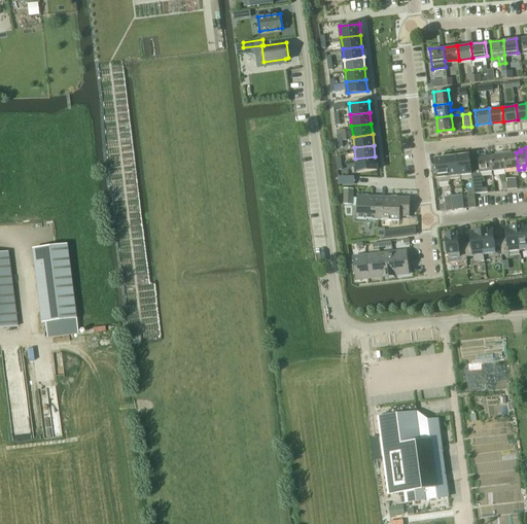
[(505,168),(518,166),(516,152),(512,152),(512,150),(503,151),(505,168)]
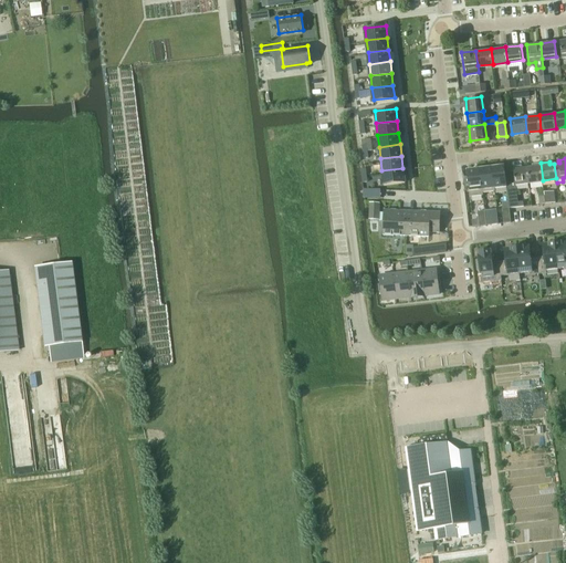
[(530,183),(543,180),(541,163),(532,164),(533,166),(527,167),(530,183)]
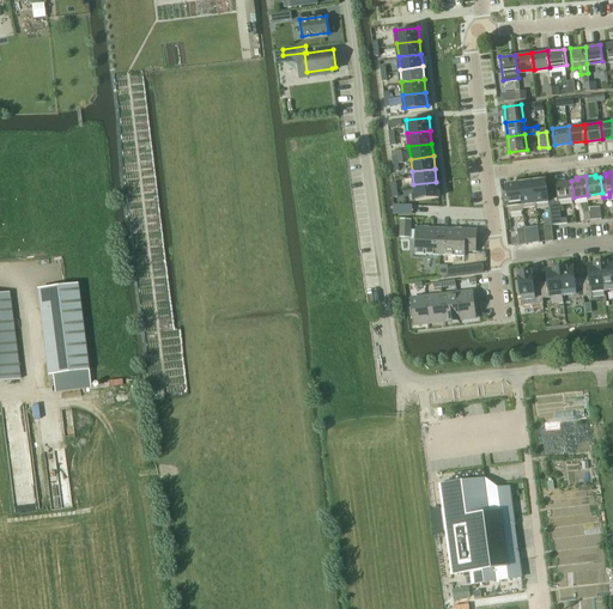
[(535,201),(548,200),(548,198),(546,177),(532,178),(535,201)]
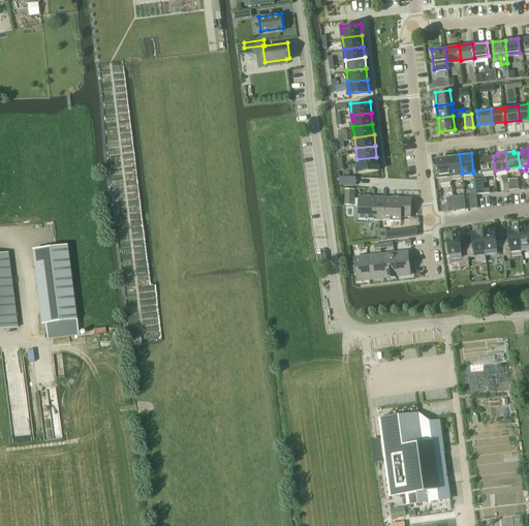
[(450,178),(452,178),(462,177),(462,174),(459,154),(448,156),(450,178)]
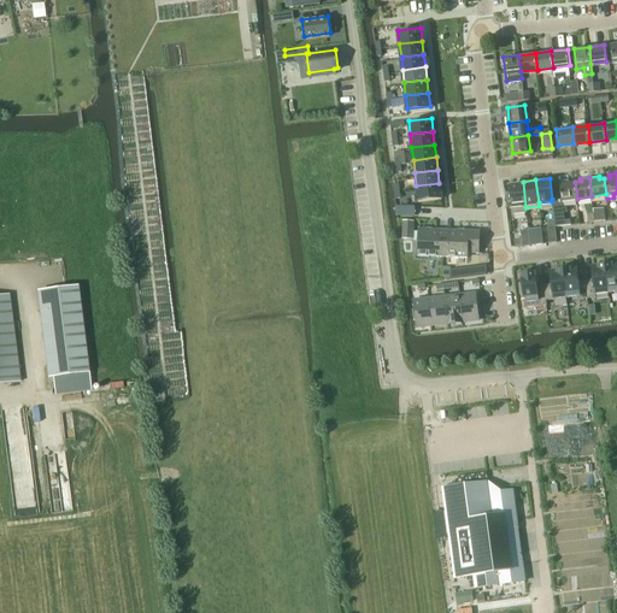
[(563,200),(577,199),(575,182),(569,183),(569,180),(560,181),(562,183),(560,183),(562,198),(563,200)]
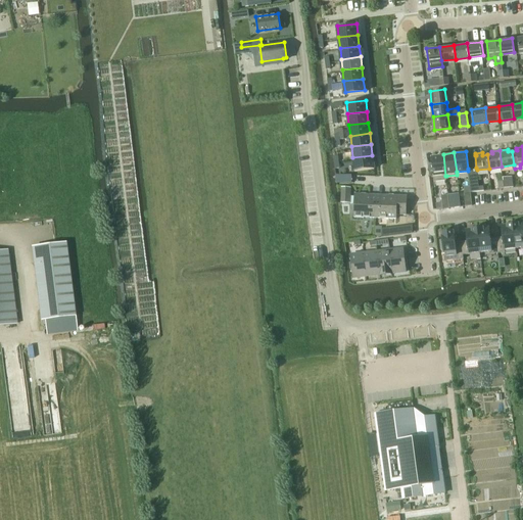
[(446,178),(446,176),(445,176),(443,154),(431,155),(432,161),(429,162),(430,169),(433,169),(434,180),(446,178)]
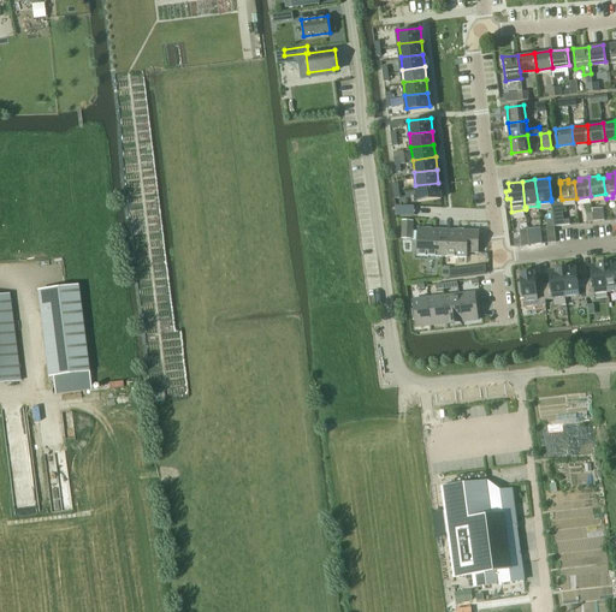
[(438,183),(415,185),(418,198),(440,196),(438,183)]
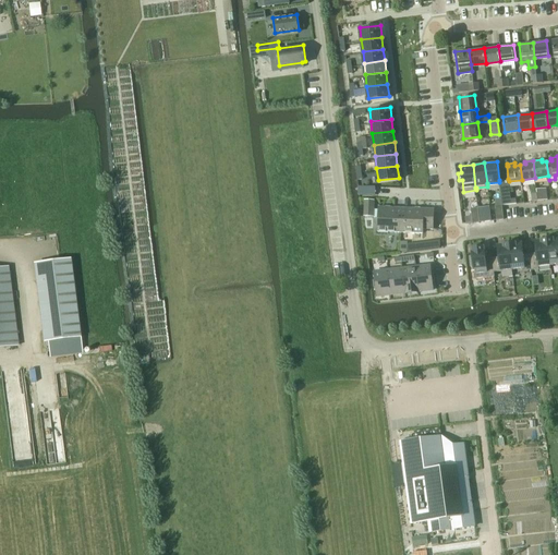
[(499,182),(501,202),(501,203),(516,201),(516,196),(510,197),(509,190),(509,181),(508,179),(499,180),(499,182)]
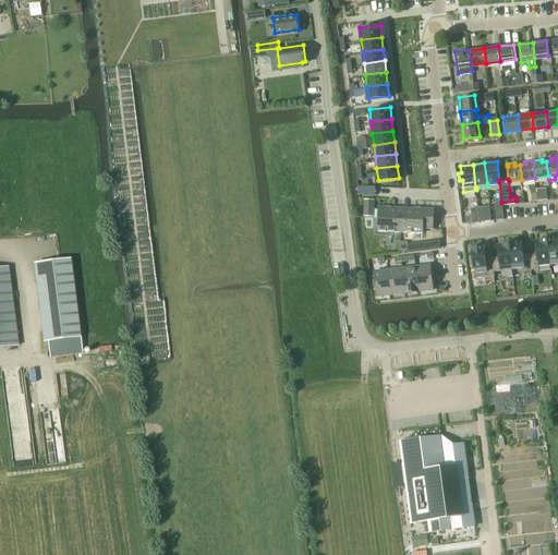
[(537,191),(538,198),(547,197),(546,185),(536,186),(537,191)]
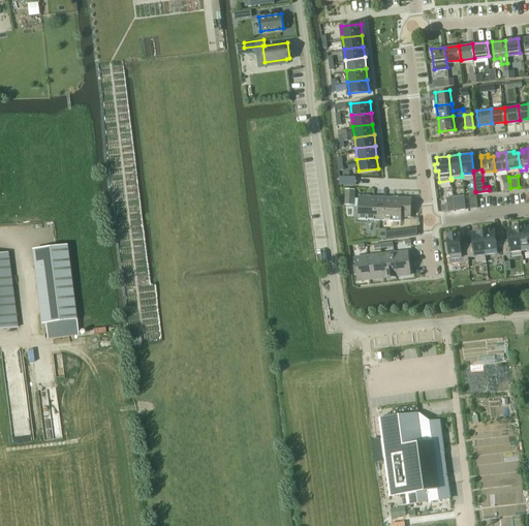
[(469,192),(470,207),(477,206),(475,192),(475,191),(469,192)]
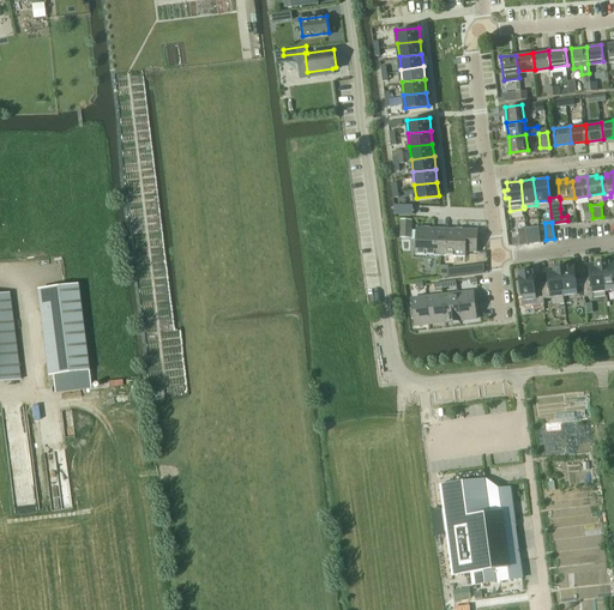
[(416,252),(441,253),(443,227),(417,225),(416,252)]
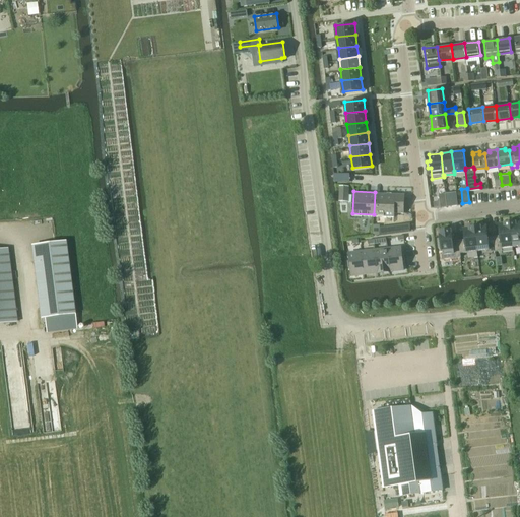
[(439,192),(440,205),(447,204),(446,199),(445,191),(439,192)]
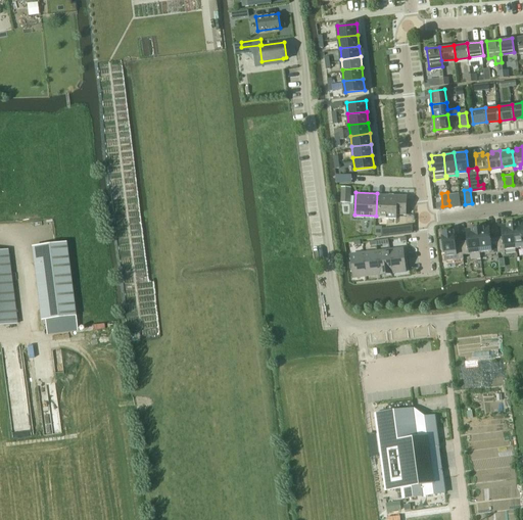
[(377,193),(376,216),(396,217),(396,213),(406,214),(407,194),(377,193)]
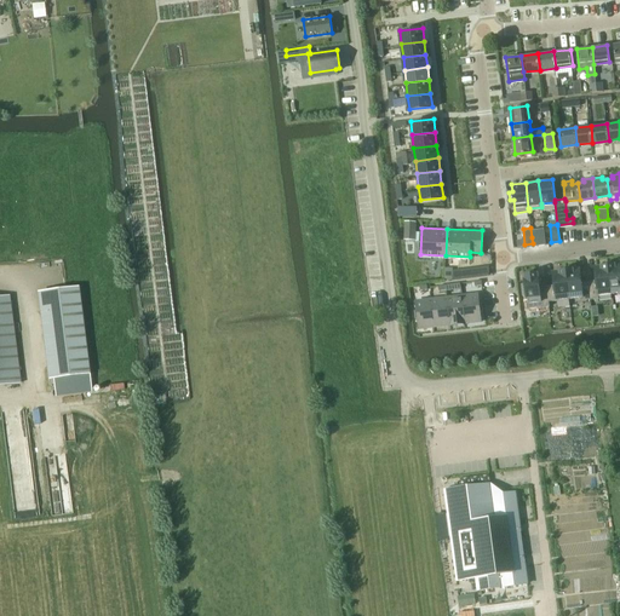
[(619,262),(608,264),(612,292),(619,291),(619,262)]
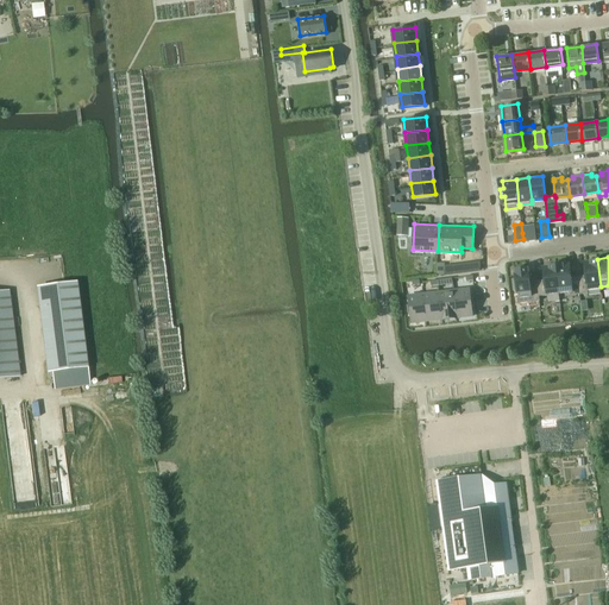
[(585,273),(578,275),(581,292),(588,291),(588,289),(601,287),(597,259),(584,260),(585,273)]
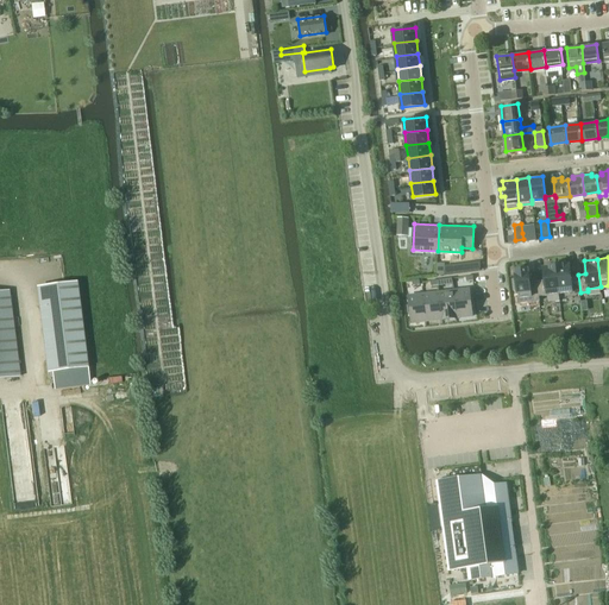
[(556,264),(559,291),(572,290),(572,292),(581,292),(578,275),(571,275),(570,262),(556,264)]
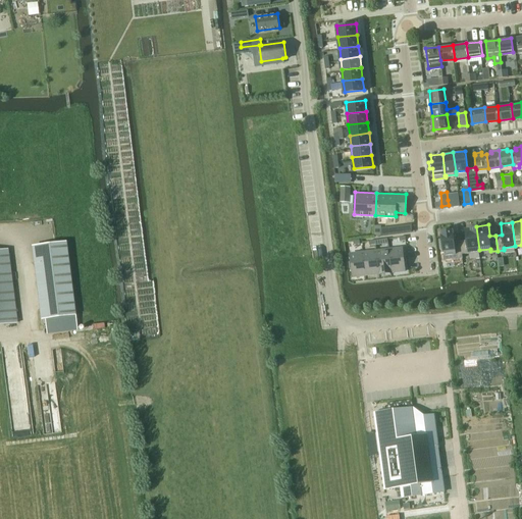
[(462,252),(479,250),(476,226),(465,227),(466,239),(460,240),(462,252)]
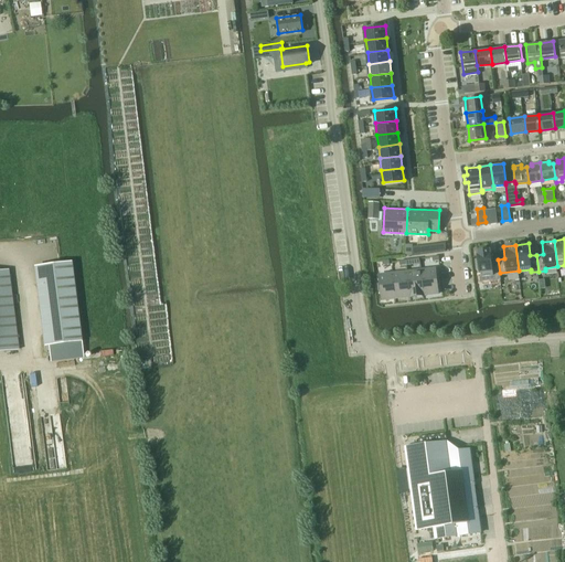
[(500,273),(498,260),(491,260),(490,247),(477,250),(478,257),(476,257),(477,267),(479,267),(481,279),(501,277),(500,273)]
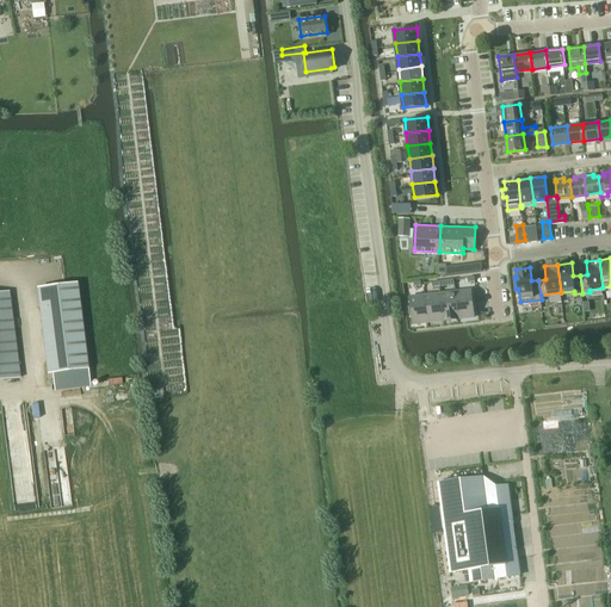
[(65,283),(41,285),(36,286),(47,372),(53,371),(87,367),(76,280),(65,283)]
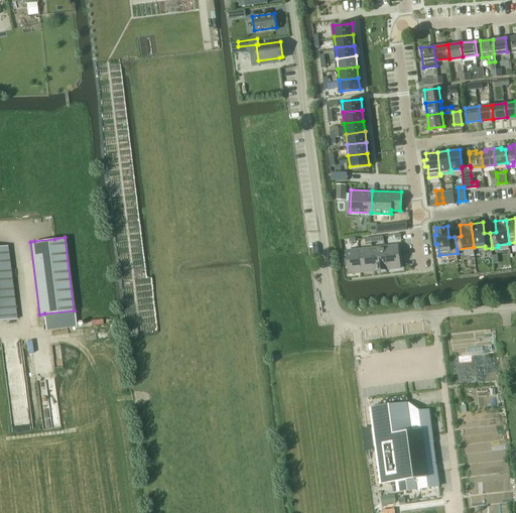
[(397,243),(384,245),(387,267),(399,266),(398,257),(400,257),(399,251),(398,251),(397,243)]
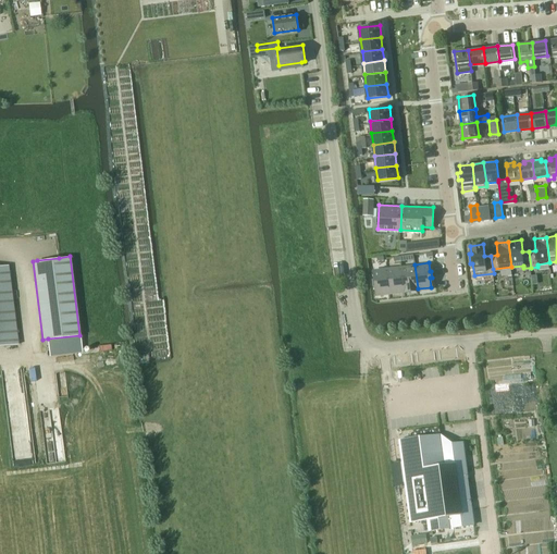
[(0,344),(17,343),(8,265),(0,265),(0,344)]
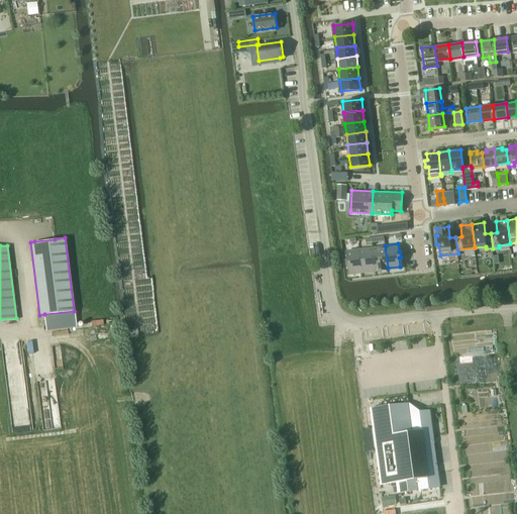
[(385,245),(373,246),(375,269),(388,268),(385,245)]
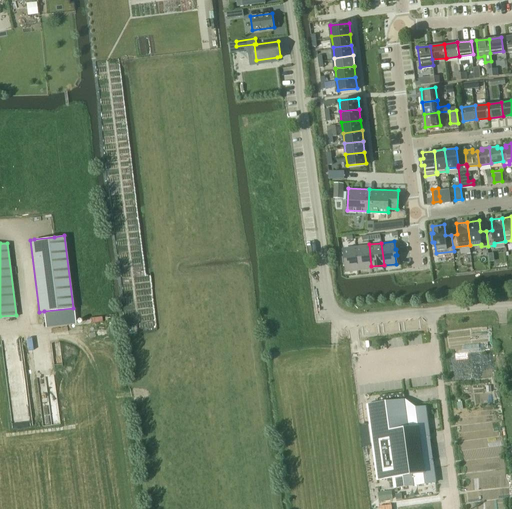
[(369,244),(356,245),(359,268),(371,266),(369,244)]
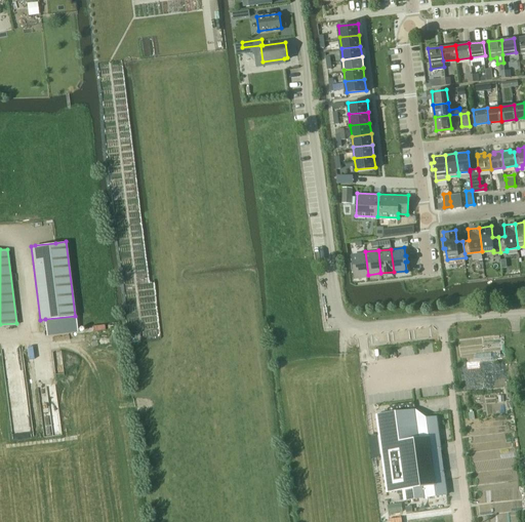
[(353,262),(352,262),(352,268),(354,268),(355,276),(368,275),(365,251),(352,253),(353,262)]
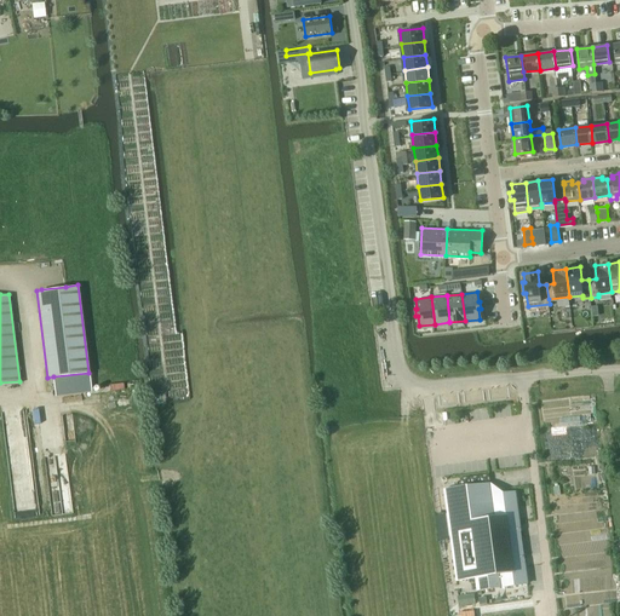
[(89,373),(53,376),(55,393),(56,396),(91,391),(91,389),(89,373)]
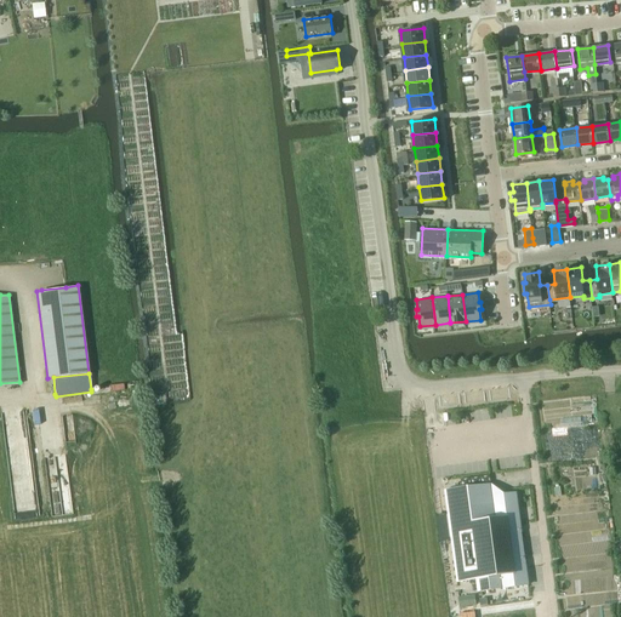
[(444,489),(456,580),(476,577),(478,588),(528,582),(516,491),(494,493),(491,483),(444,489)]
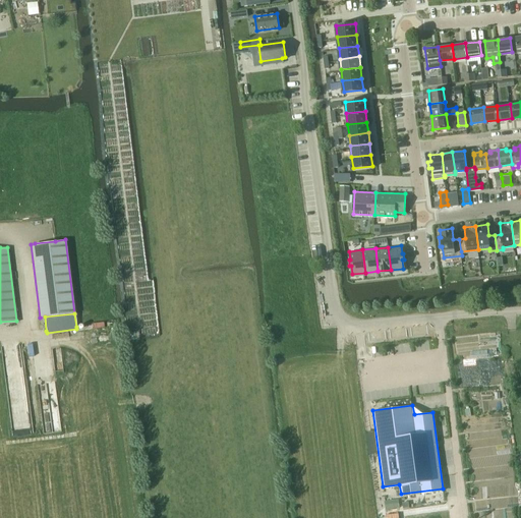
[(399,506),(398,497),(384,499),(386,508),(399,506)]
